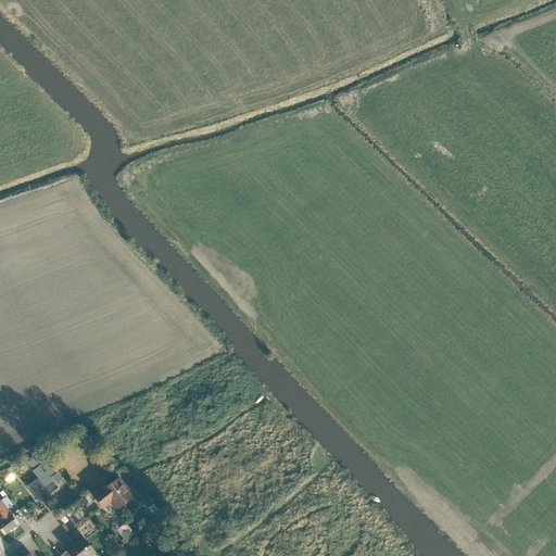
[(37,480),(26,487),(37,504),(57,491),(50,479),(55,476),(47,462),(32,472),(37,480)]
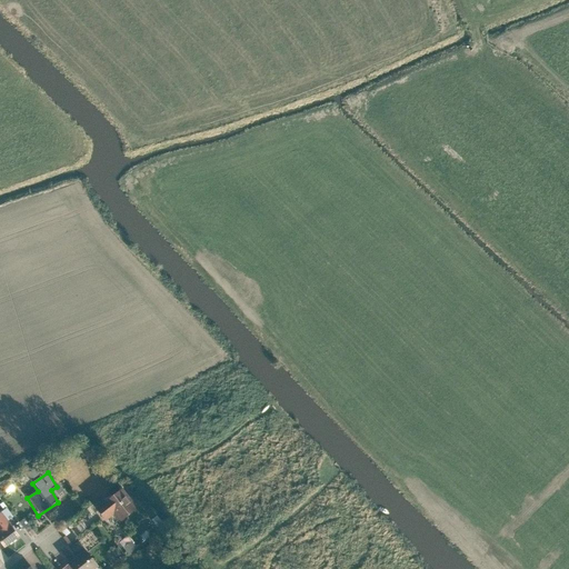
[(135,512),(119,492),(93,511),(102,525),(112,517),(118,525),(135,512)]
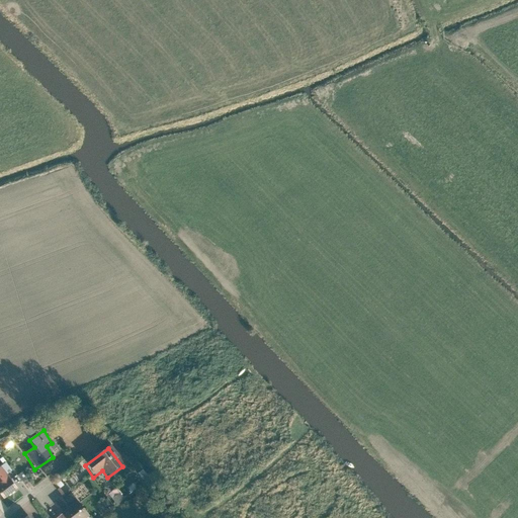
[(31,488),(21,472),(16,476),(27,491),(31,488)]
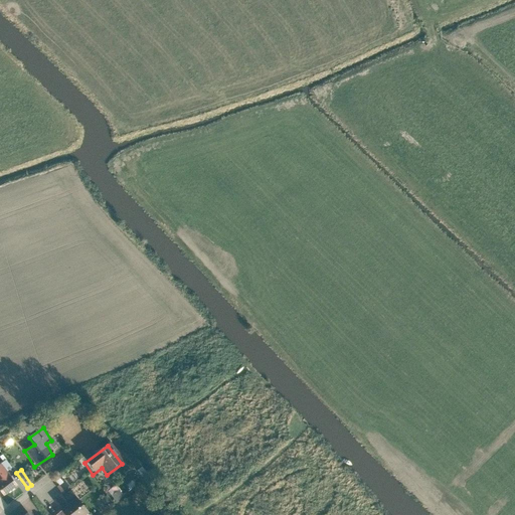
[(16,487),(9,478),(0,485),(0,492),(3,497),(16,487)]
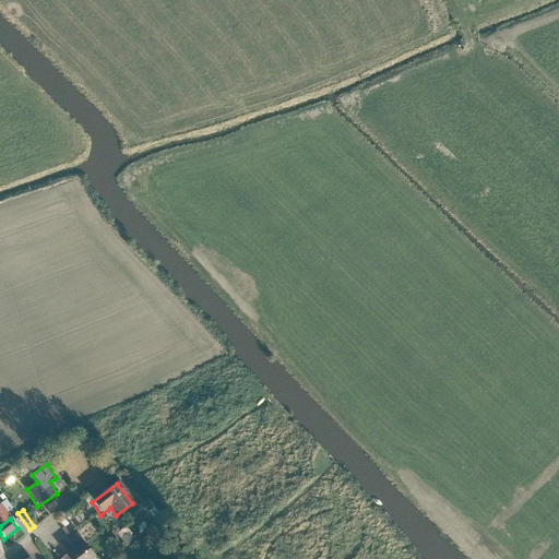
[(129,544),(135,537),(131,532),(123,537),(129,544)]
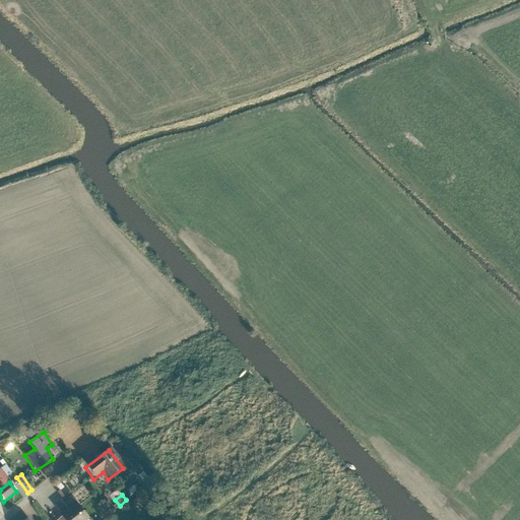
[(91,519),(78,502),(59,516),(61,519),(91,519)]
